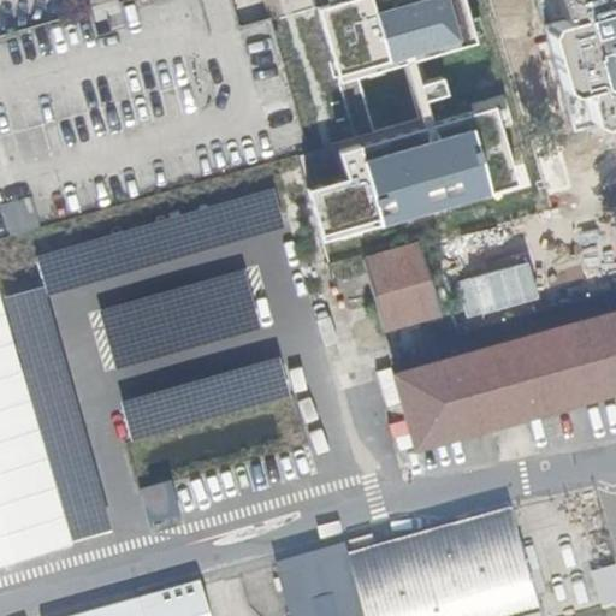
[(460,0),(341,0),(318,6),(337,80),(472,40),(460,0)]
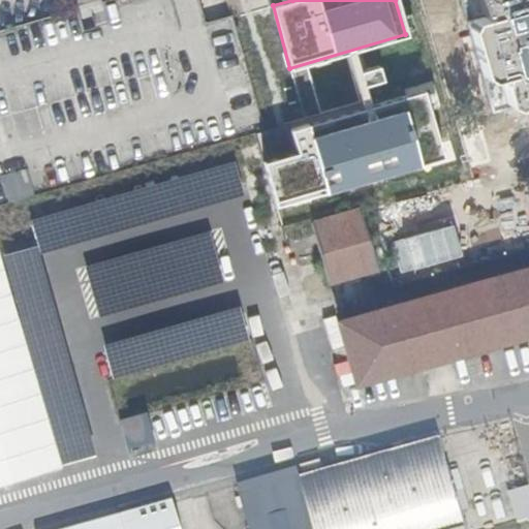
[(461,0),(480,70),(525,58),(507,0),(461,0)]
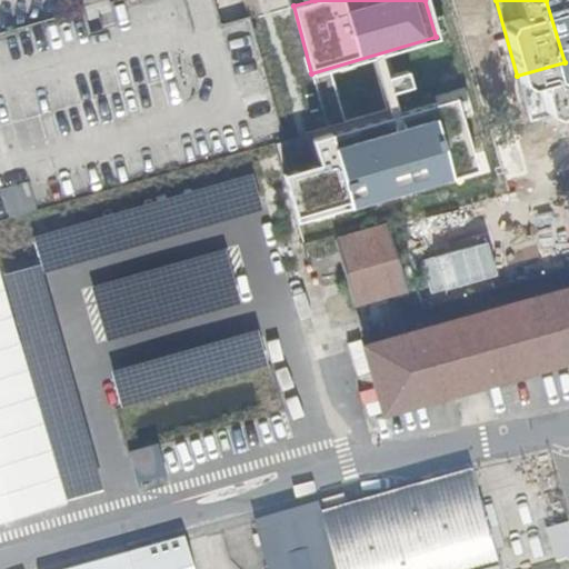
[(568,0),(546,0),(565,62),(517,76),(529,115),(568,102),(568,0)]
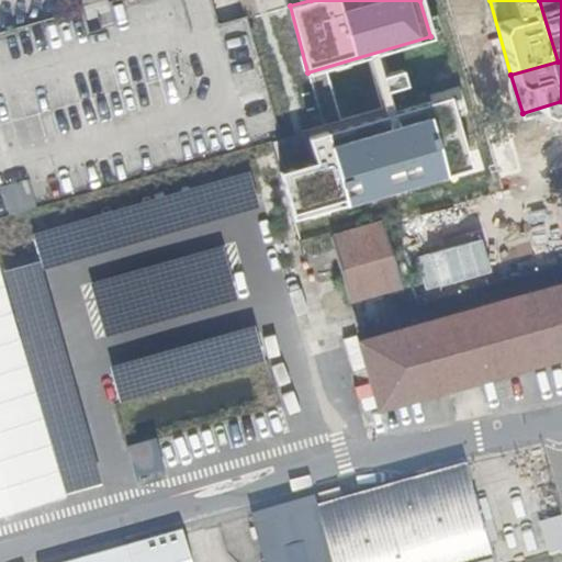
[(313,160),(277,170),(292,222),(483,170),(459,87),(304,130),(313,160)]
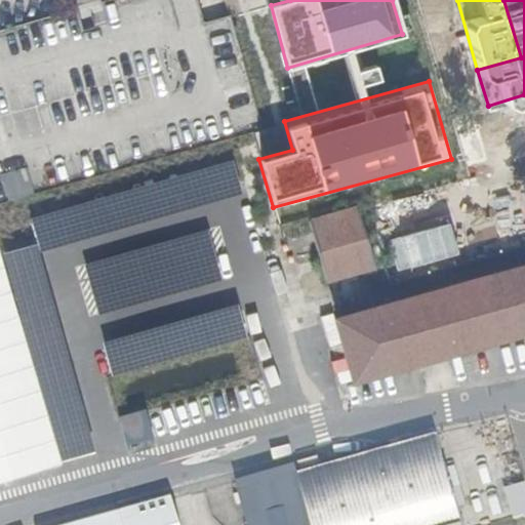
[(233,158),(31,214),(38,244),(39,249),(243,193),(233,158)]
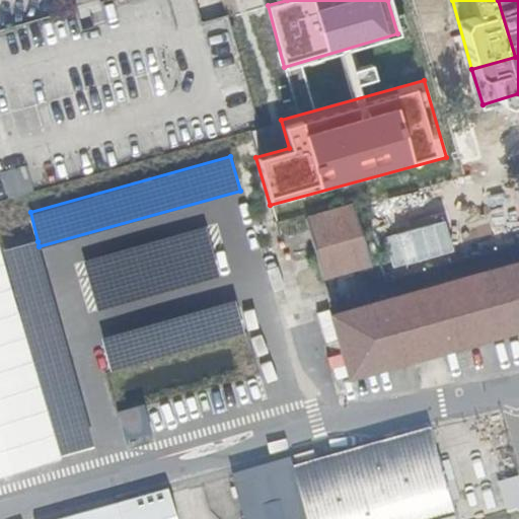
[(355,206),(306,219),(321,278),(371,264),(355,206)]
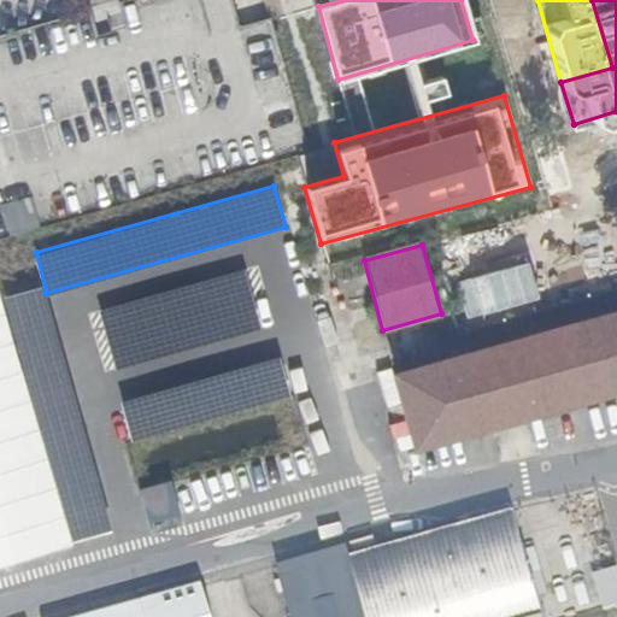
[(244,270),(100,309),(117,369),(260,330),(244,270)]
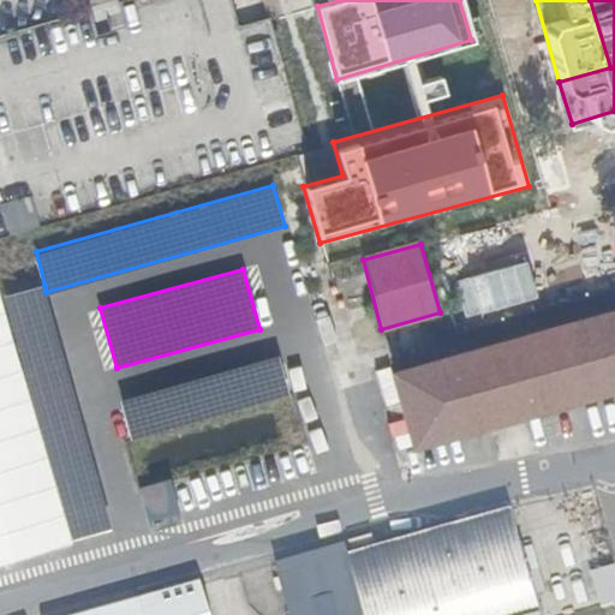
[(1,298),(70,542),(113,530),(46,292),(45,286),(1,298)]
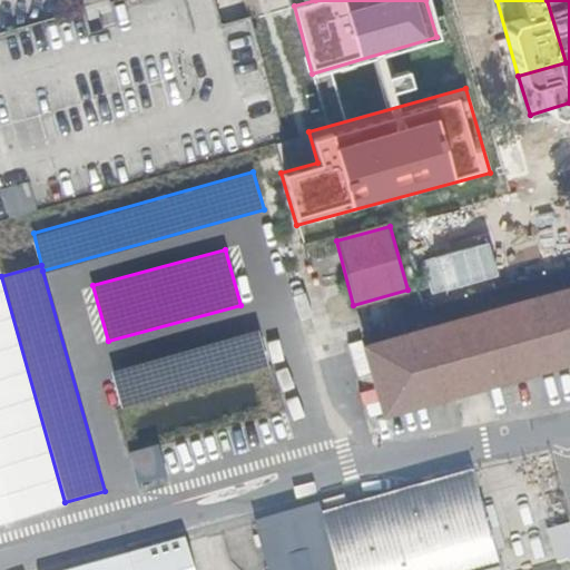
[(0,520),(65,502),(1,276),(0,271),(0,520)]
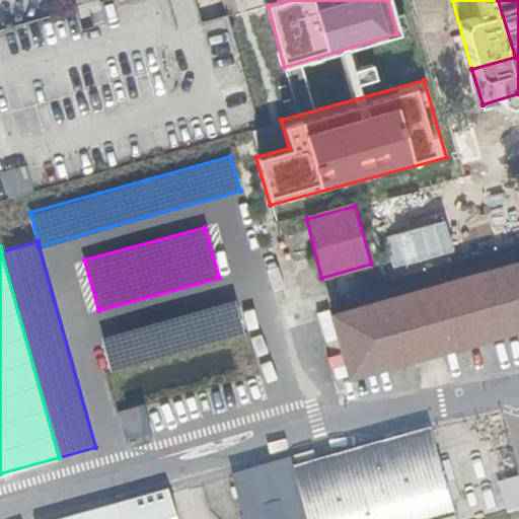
[(518,262),(332,314),(351,376),(411,359),(518,327),(518,262)]
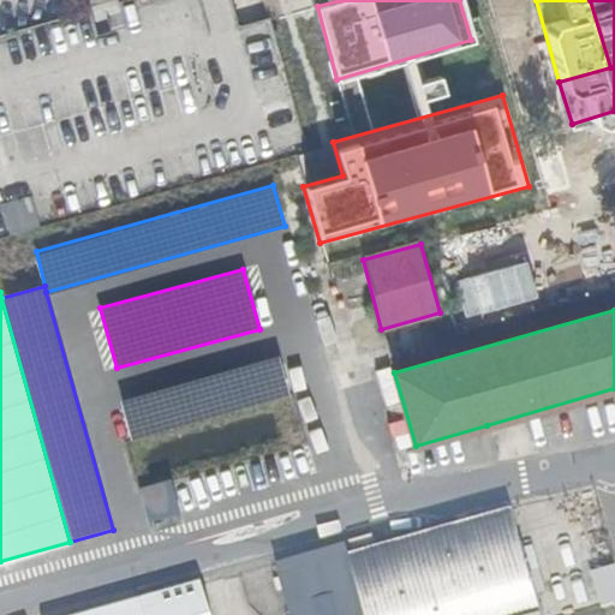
[(278,354),(123,398),(133,439),(290,395),(278,354)]
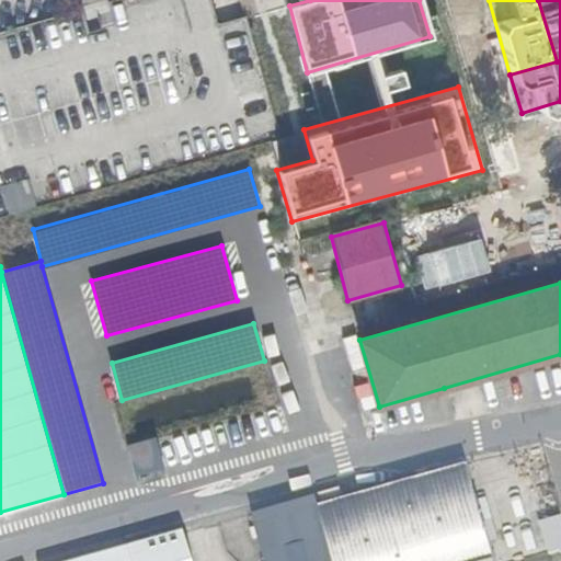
[(333,560),(473,560),(495,554),(470,461),(319,504),(333,560)]
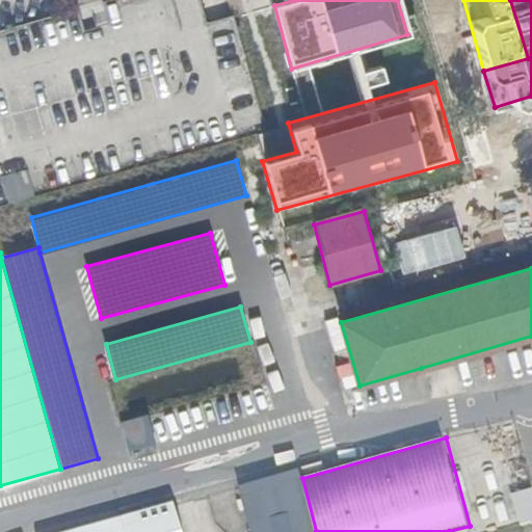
[(250,531),(316,531),(302,478),(300,470),(239,487),(250,531)]
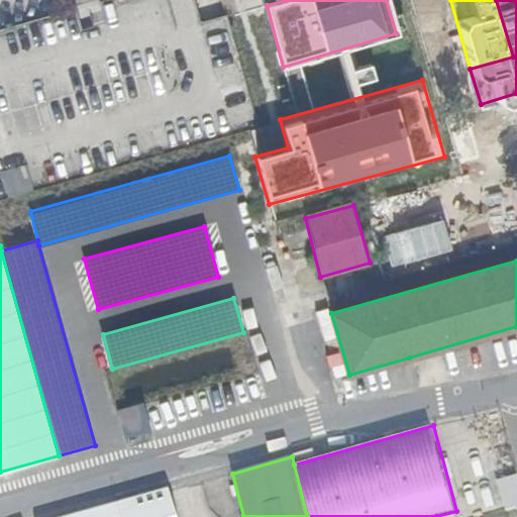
[(516,473),(497,479),(505,508),(516,505),(516,473)]
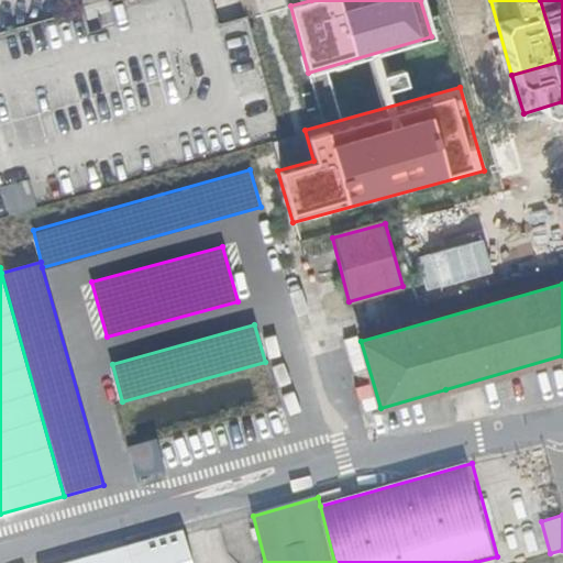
[(190,562),(183,531),(70,562),(190,562)]
